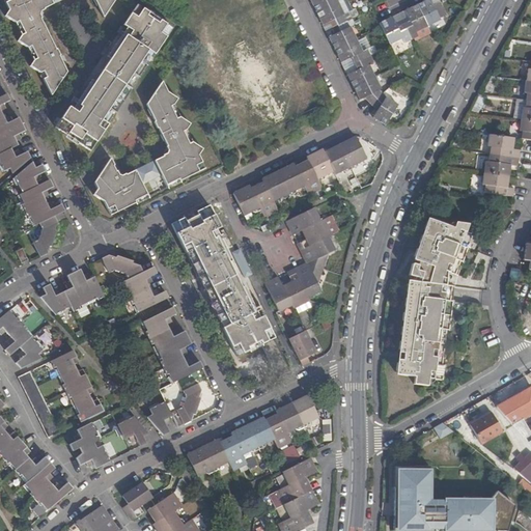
[(39,73),(51,95),(53,92),(59,84),(62,80),(67,72),(60,55),(57,49),(56,49),(40,19),(42,18),(39,15),(40,11),(43,10),(45,10),(44,8),(60,1),(59,0),(9,0),(5,2),(8,9),(5,17),(16,23),(22,35),(18,42),(28,49),(34,60),(30,66),(39,73)]
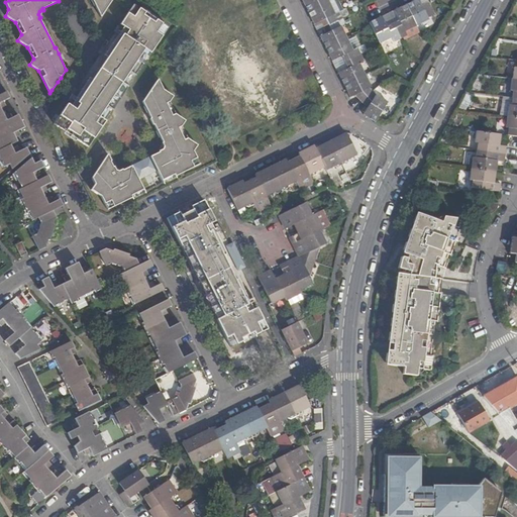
[(92,0),(101,17),(112,0),(92,0)]
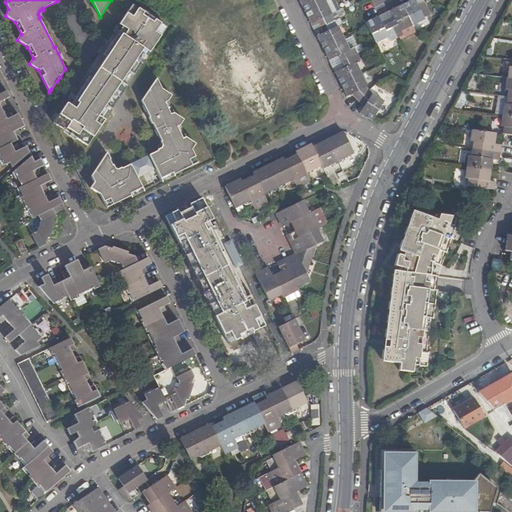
[(299,0),(305,12),(325,2),(324,0),(299,0)]
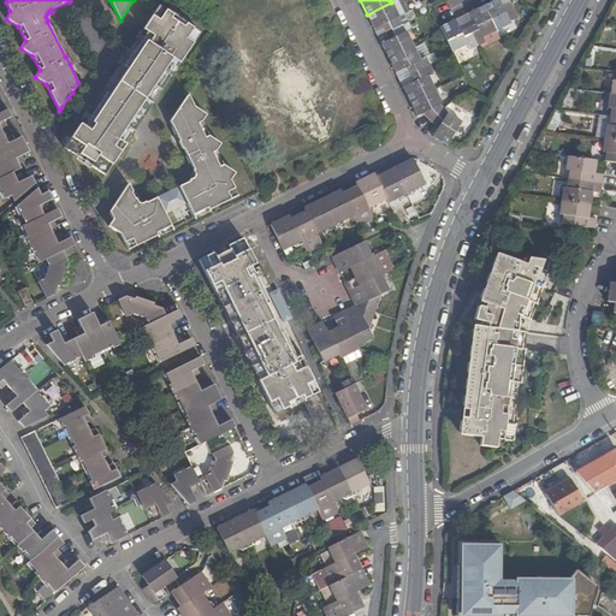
[(407,6),(403,0),(396,0),(391,3),(398,17),(403,13),(407,22),(415,18),(412,10),(408,11),(406,7),(407,6)]
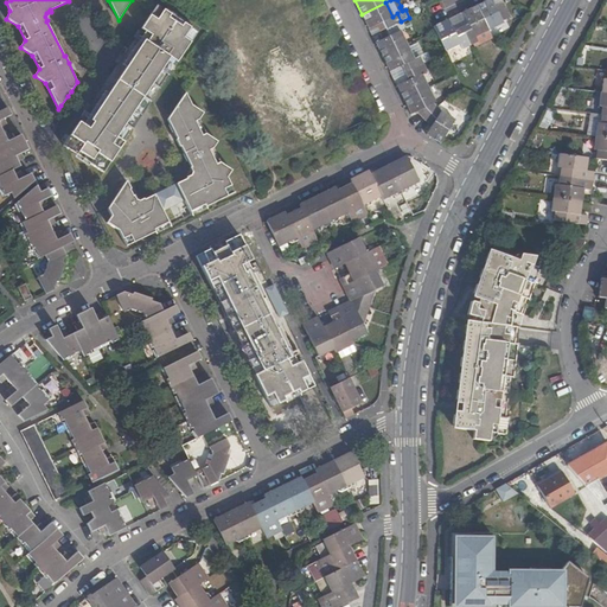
[(494,5),(491,0),(486,0),(477,5),(489,30),(503,23),(502,20),(509,17),(502,1),(494,5)]
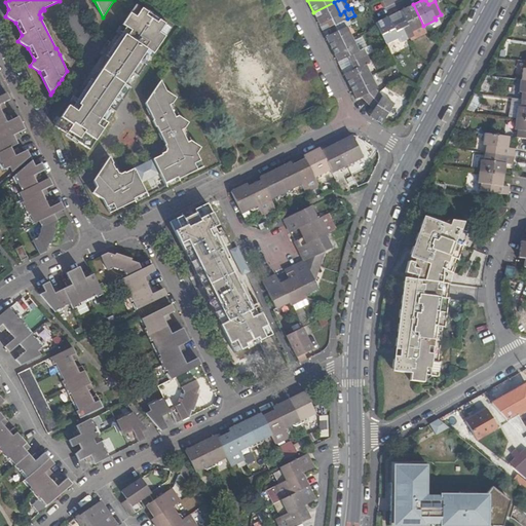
[(340,14),(334,2),(313,12),(320,25),(331,19),(334,26),(347,19),(344,11),(340,14)]
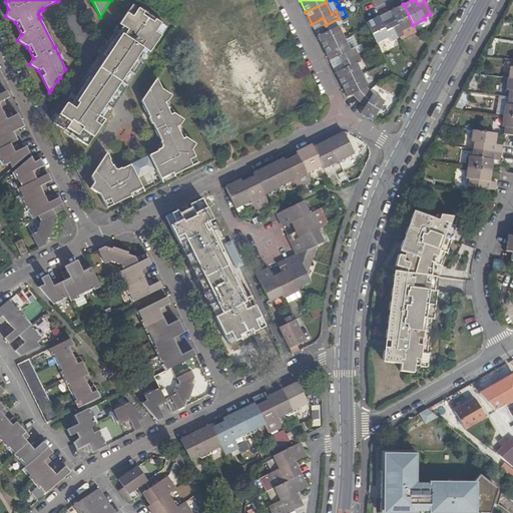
[(401,31),(413,25),(403,4),(391,10),(397,21),(391,24),(397,38),(403,35),(401,31)]
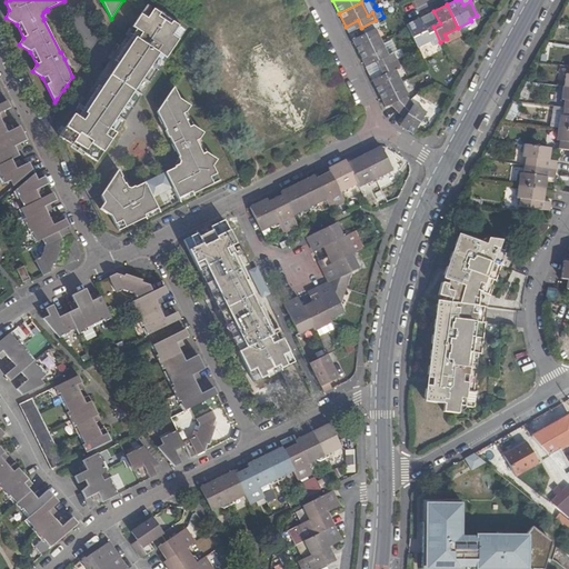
[(159,53),(167,58),(185,30),(171,21),(169,25),(158,17),(160,13),(147,6),(143,10),(132,27),(142,33),(138,39),(136,38),(85,113),(88,115),(83,121),(75,115),(60,137),(98,161),(117,133),(109,129),(159,53)]
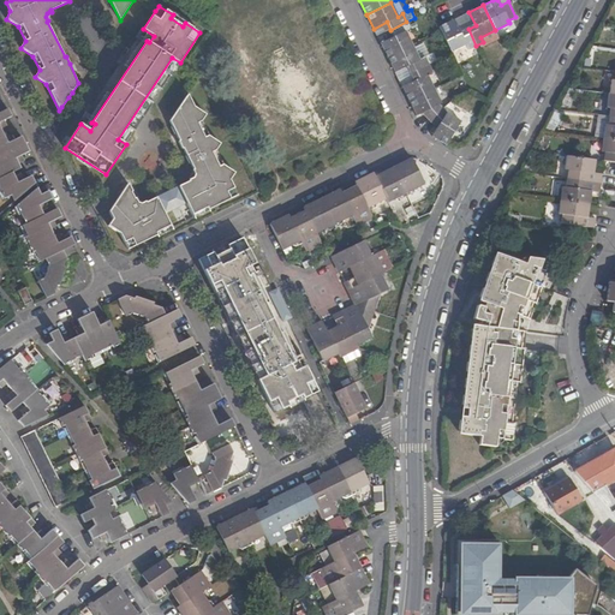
[(460,34),(454,19),(440,27),(441,31),(452,52),(466,45),(469,49),(476,46),(469,29),(460,34)]
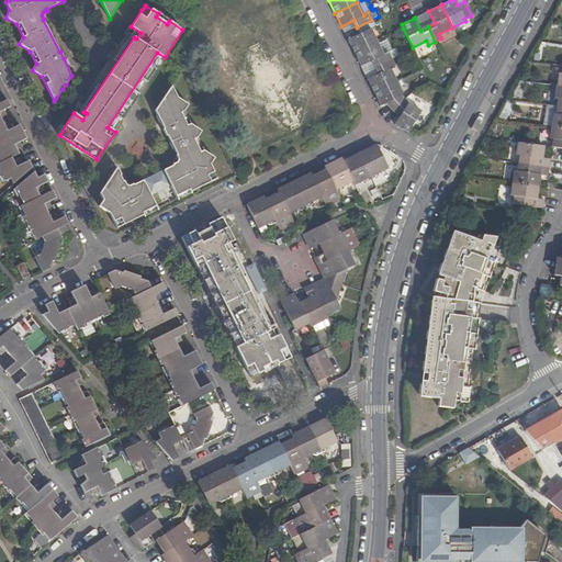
[(375,26),(371,20),(357,27),(360,34),(348,40),(355,53),(377,42),(371,29),(375,26)]
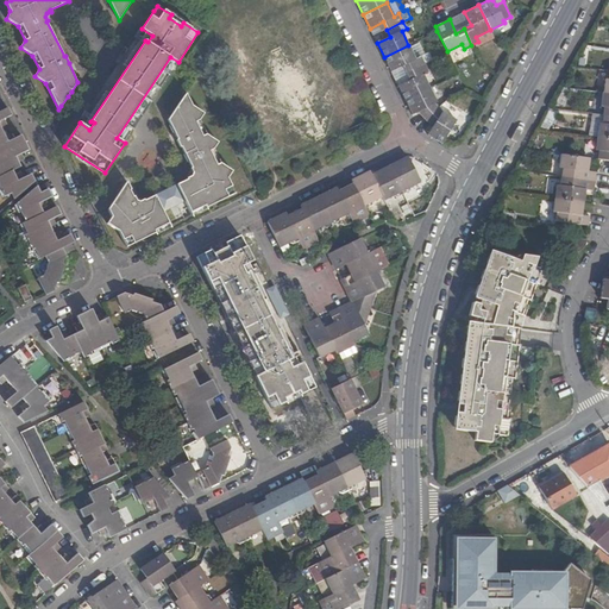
[(415,58),(408,45),(384,57),(391,71),(405,64),(408,73),(425,64),(420,56),(415,58)]
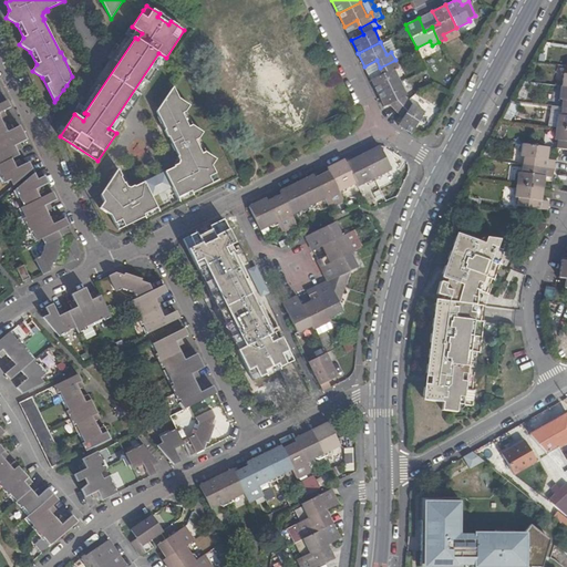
[(549,48),(542,45),(533,61),(543,63),(545,53),(547,54),(549,48)]
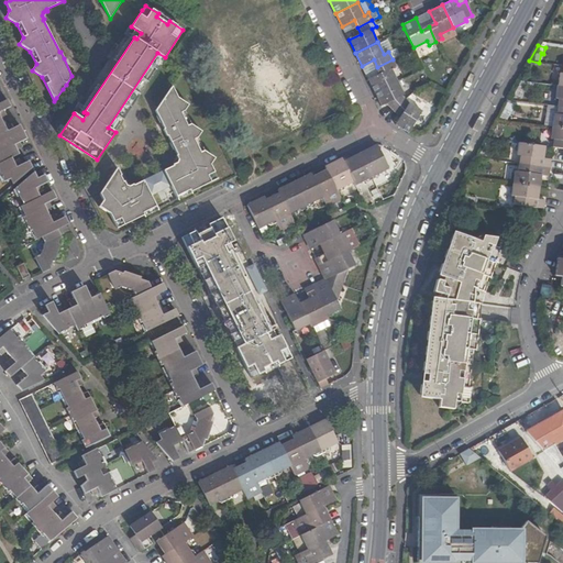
[(141,92),(165,57),(157,53),(108,128),(116,132),(141,92)]
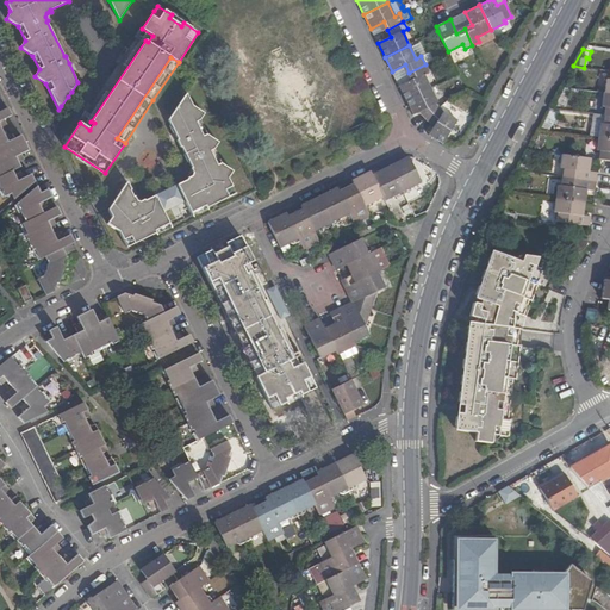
[(429,72),(425,64),(409,73),(412,80),(399,86),(406,100),(430,88),(423,74),(429,72)]
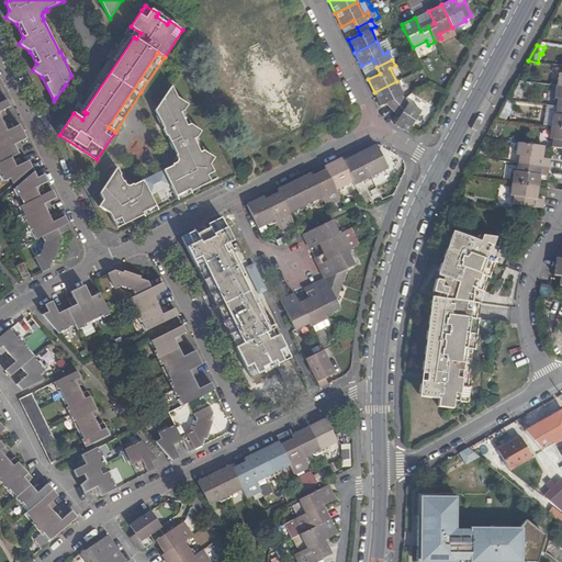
[(403,94),(396,81),(374,92),(381,107),(386,103),(393,111),(405,100),(402,96),(403,94)]
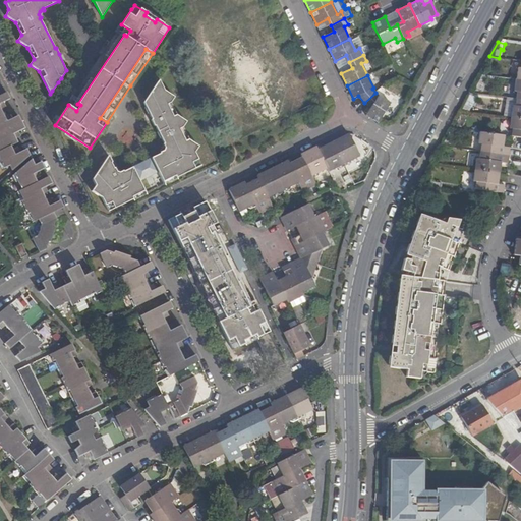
[(194,153),(198,146),(189,139),(183,128),(186,122),(186,121),(177,116),(171,104),(175,98),(174,96),(166,91),(160,79),(143,103),(153,119),(151,120),(154,126),(156,126),(164,143),(163,143),(165,149),(164,151),(163,151),(160,153),(160,154),(145,161),(152,175),(158,172),(163,181),(175,175),(176,178),(195,168),(192,163),(198,159),(194,153)]
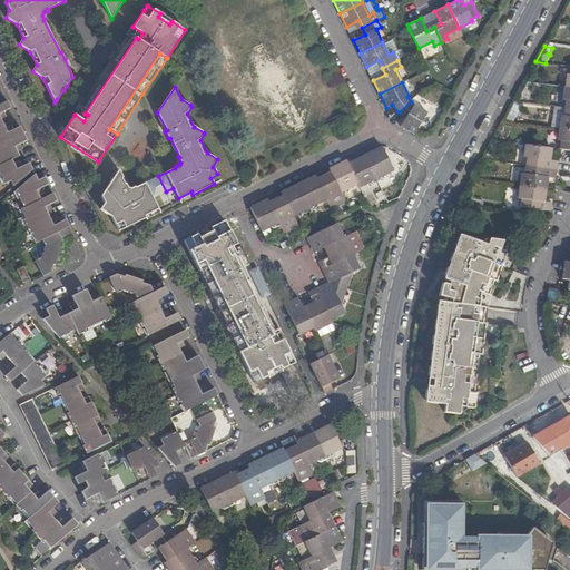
[(5,111),(11,109),(8,101),(0,105),(0,125),(3,125),(1,119),(7,117),(5,111)]
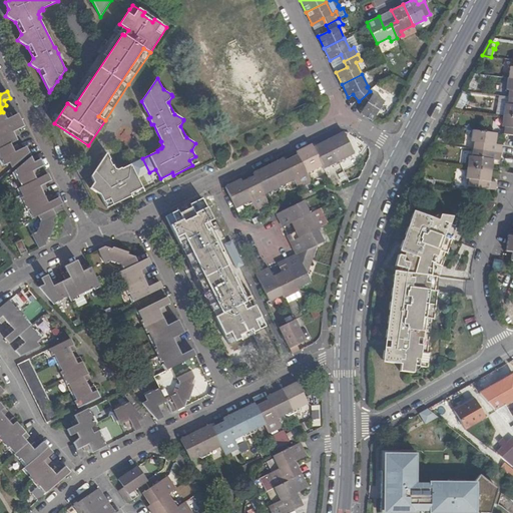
[(365,107),(361,113),(372,121),(385,101),(374,95),(370,91),(359,101),(365,107)]
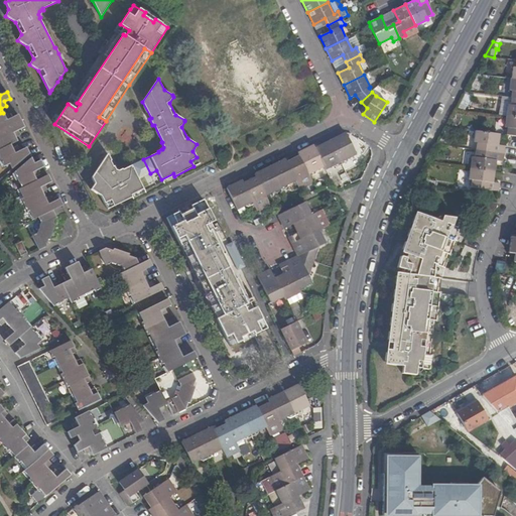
[(472,97),(465,93),(456,109),(464,110),(472,97)]
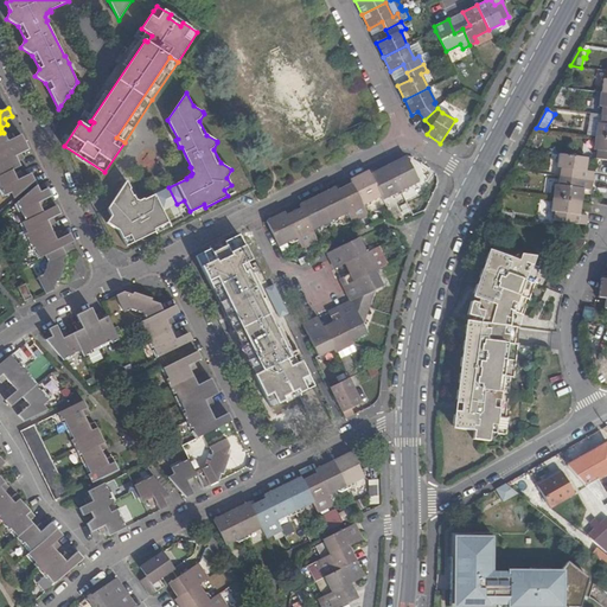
[(598,123),(595,136),(606,138),(606,115),(601,115),(600,123),(598,123)]
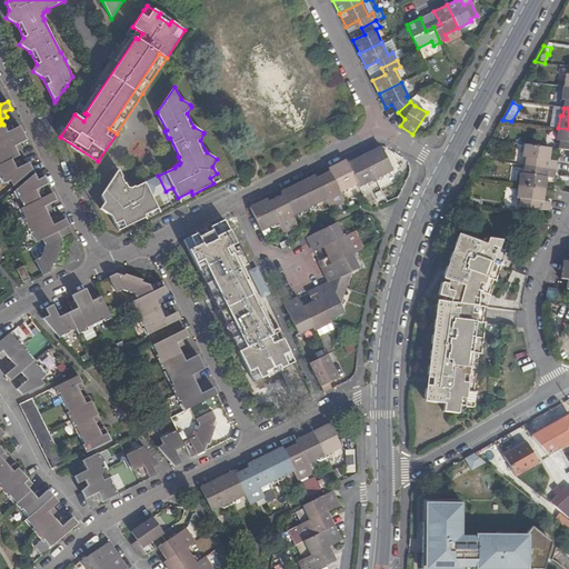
[(506,139),(508,125),(501,123),(493,137),(506,139)]
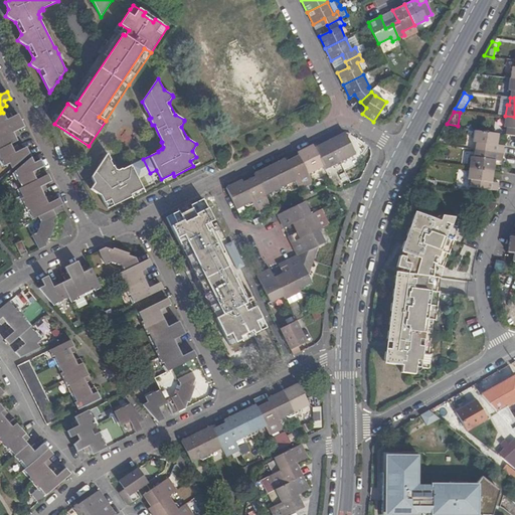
[(4,116),(3,113),(0,113),(0,131),(21,121),(18,114),(12,117),(10,113),(4,116)]
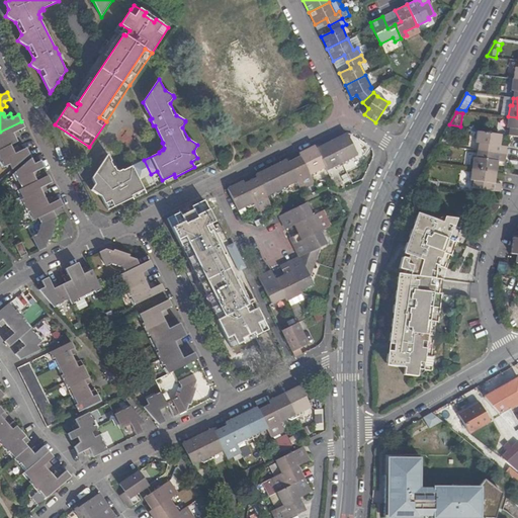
[(509,128),(508,136),(512,137),(517,137),(517,117),(508,116),(506,127),(509,128)]
